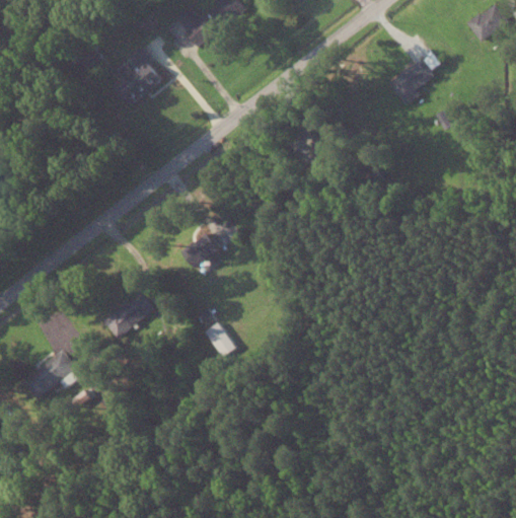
[(198,46),(244,8),(238,0),(222,0),(199,18),(189,6),(174,17),(198,46)]
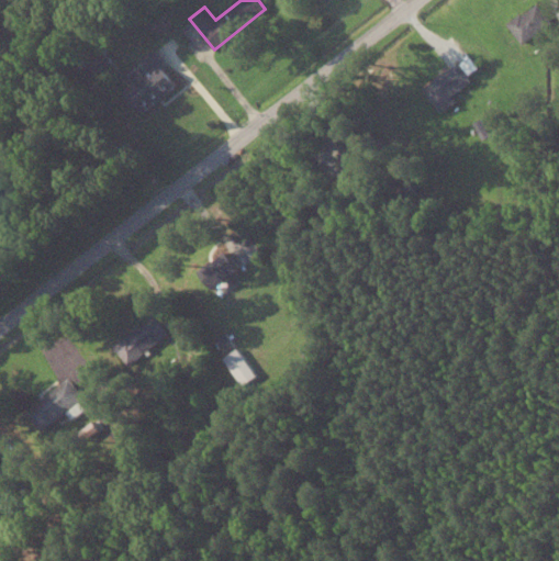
[(506,25),(521,45),(550,23),(535,3),(506,25)]
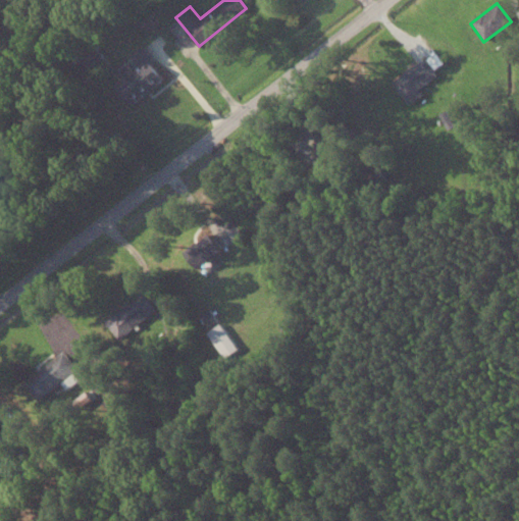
[(161,79),(150,65),(154,63),(142,48),(113,70),(122,81),(113,88),(128,106),(161,79)]
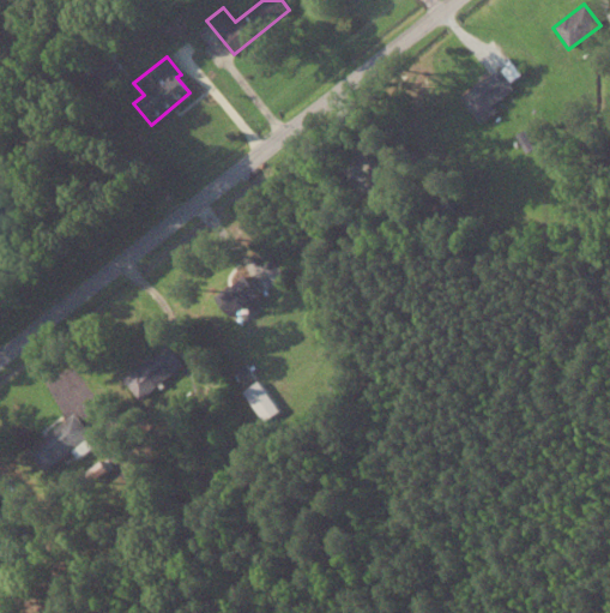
[(513,89),(497,68),(459,98),(479,124),(495,113),(490,107),(513,89)]
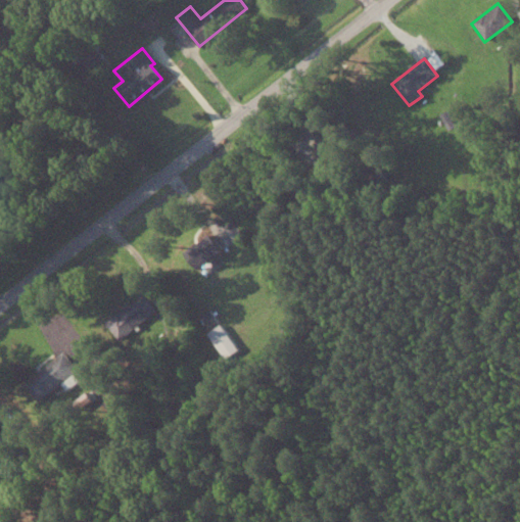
[(195,270),(221,251),(209,234),(183,252),(195,270)]
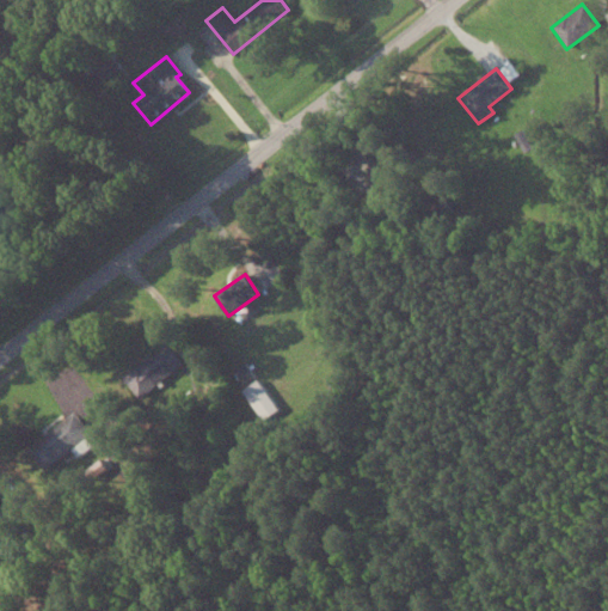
[(121,378),(136,398),(182,365),(166,343),(121,378)]
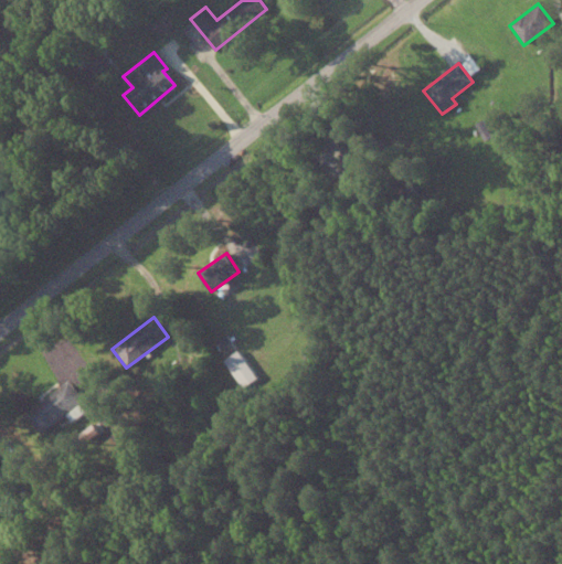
[(223,361),(243,390),(256,380),(237,351),(223,361)]
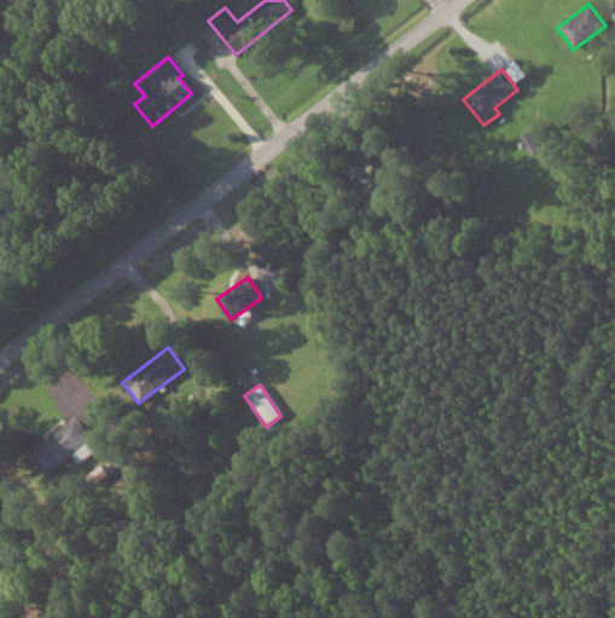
[(93,454),(86,443),(90,440),(76,419),(25,451),(41,475),(73,456),(77,463),(93,454)]
